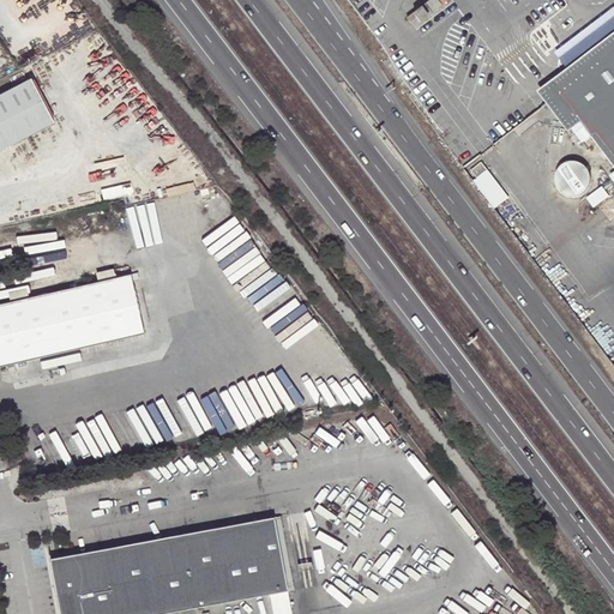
[(440,5),(437,0),(428,0),(407,17),(414,25),(440,5)]
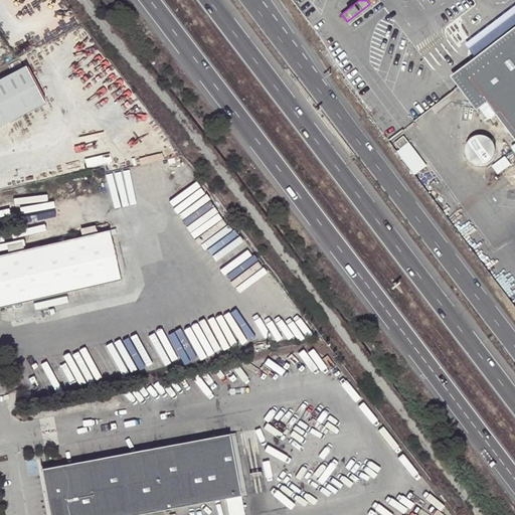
[(514,26),(514,6),(474,39),(464,46),(473,58),(514,26)]
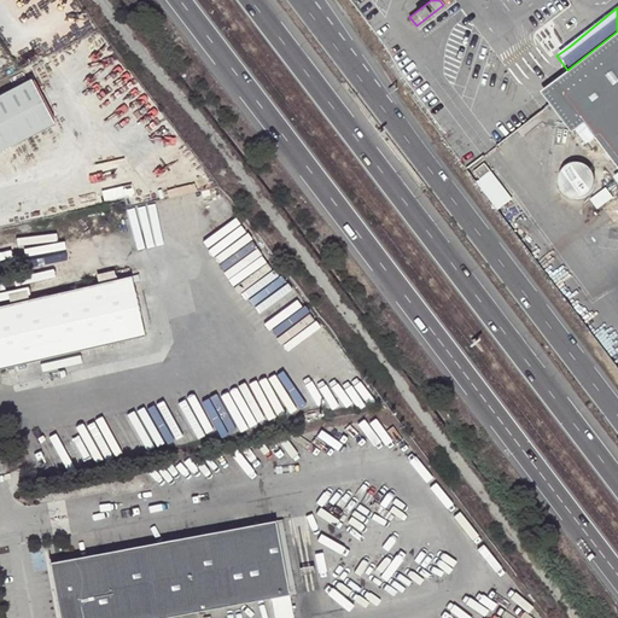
[(572,132),(576,128),(584,123),(563,94),(617,51),(617,31),(567,70),(551,83),(542,89),(572,132)]
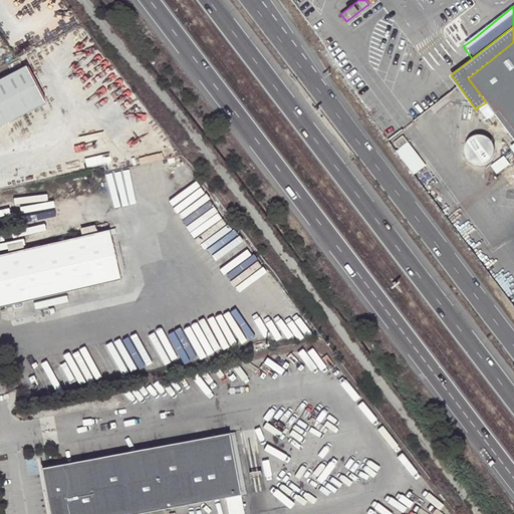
[(513,42),(468,78),(486,102),(479,106),(488,117),(494,113),(513,139),(513,42)]
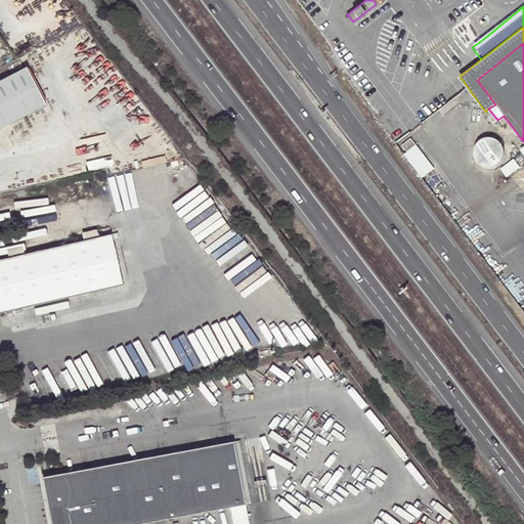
[(0,128),(45,104),(25,67),(0,80),(0,128)]
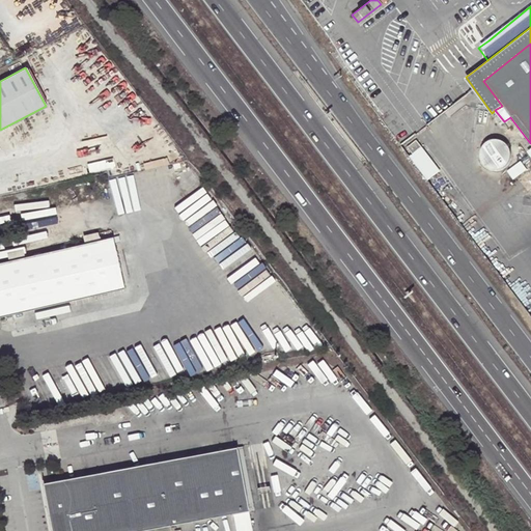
[(492,134),(477,145),(495,167),(508,155),(492,134)]
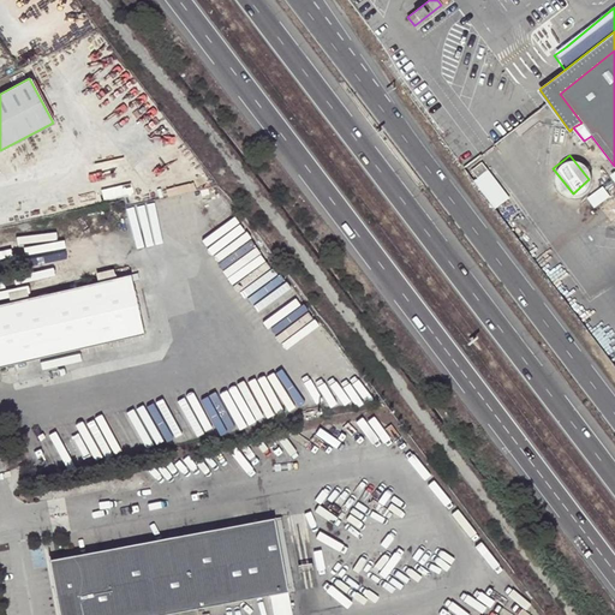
[(482,160),(471,167),(478,175),(489,168),(482,160)]
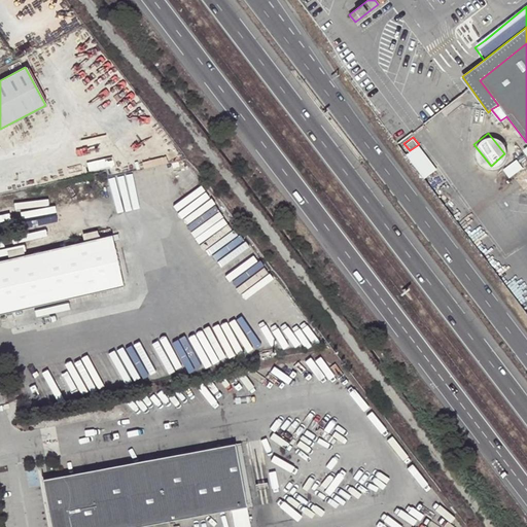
[(419,144),(407,152),(422,177),(435,170),(419,144)]
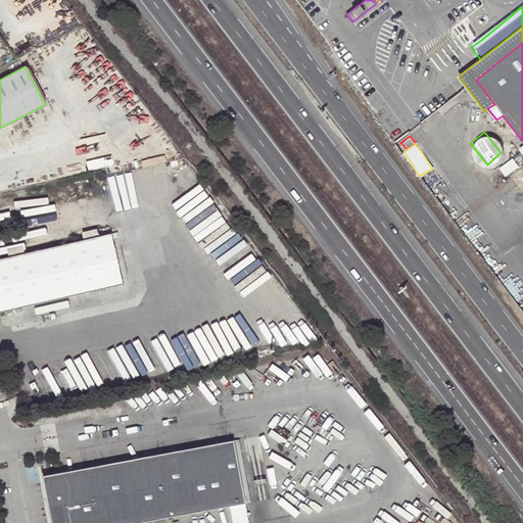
[(111,235),(0,259),(0,313),(123,285),(111,235)]
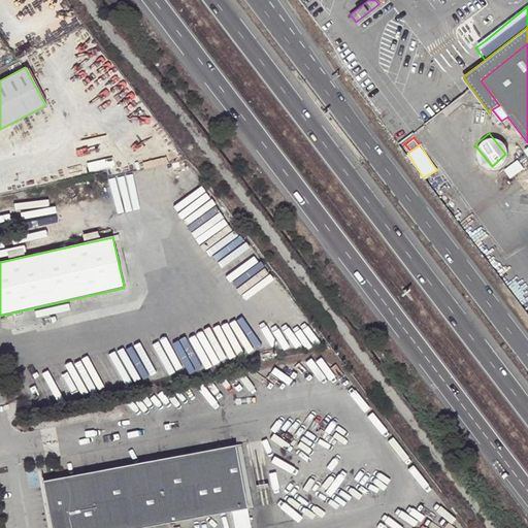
[(244,443),(238,444),(250,499),(255,498),(244,443)]
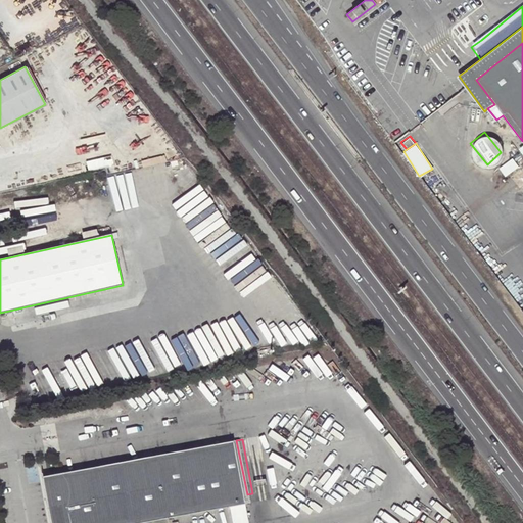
[(247,494),(236,440),(45,476),(53,522),(142,522),(254,502),(252,493),(247,494)]
